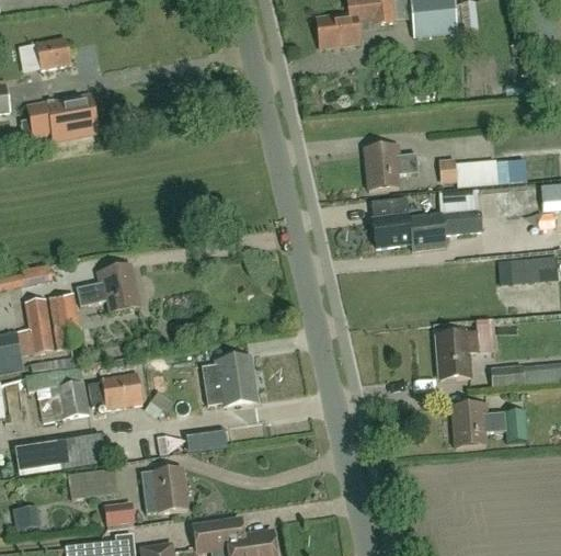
[(346,0),(347,12),(316,15),(320,47),(359,43),(356,21),(370,19),(370,23),(393,21),(391,0),(346,0)]
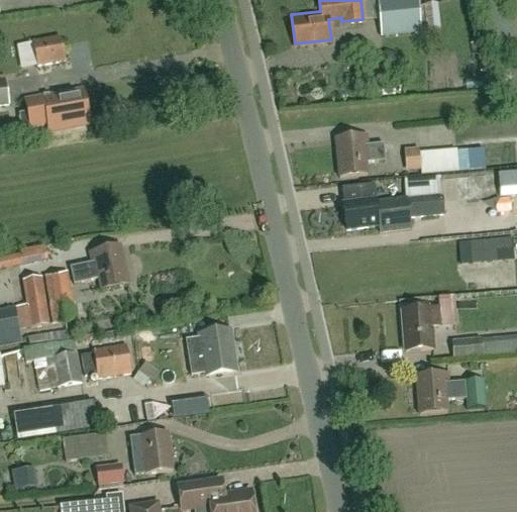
[(380,33),(420,29),(417,0),(377,0),(380,33)]
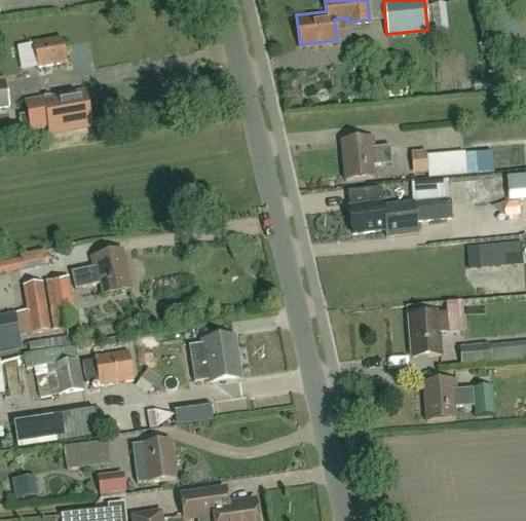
[(428,27),(446,25),(444,0),(426,2),(428,27)]
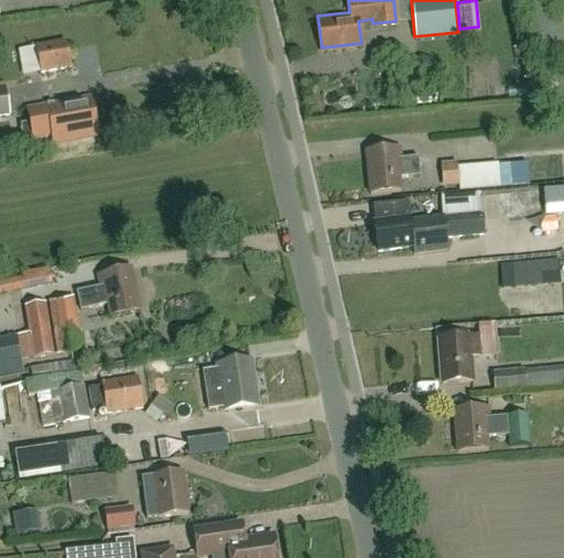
[(40,69),(71,64),(65,37),(35,43),(40,69)]
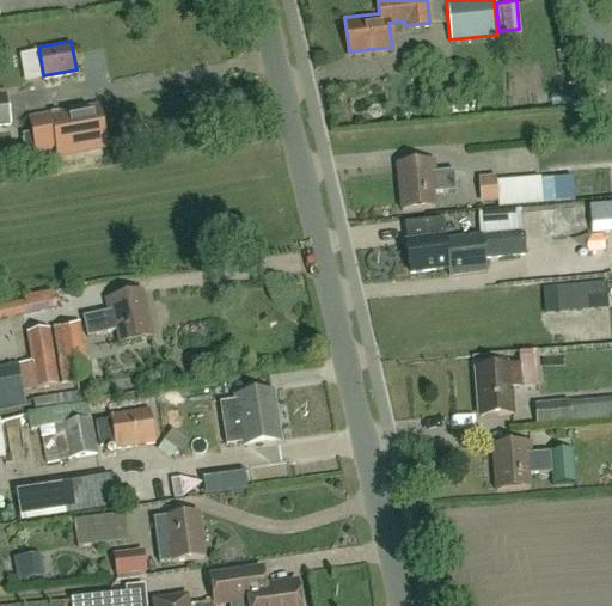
[(0,121),(10,121),(5,90),(0,90),(0,121)]
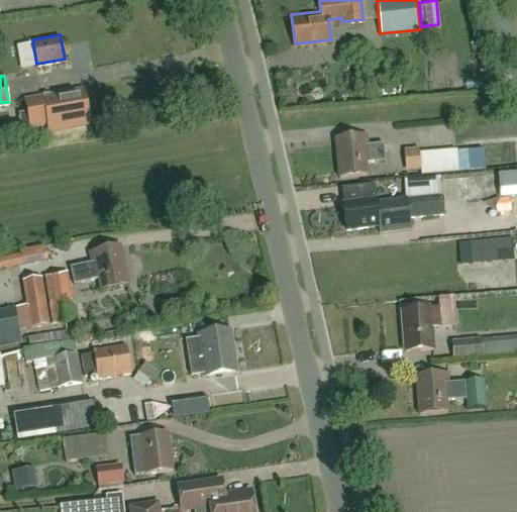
[(48,128),(89,121),(82,87),(42,94),(42,96),(25,99),(30,123),(47,120),(48,128)]
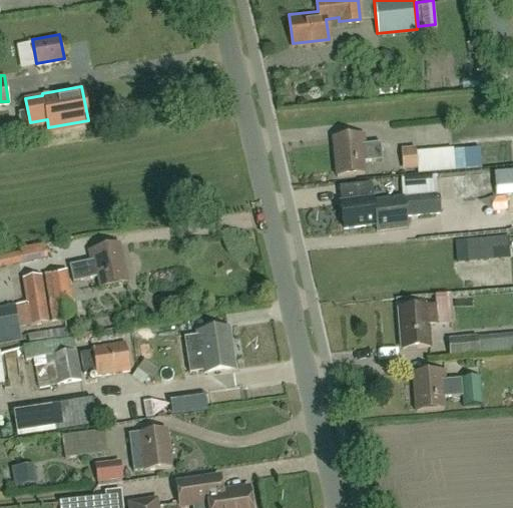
[(363,159),(382,157),(381,140),(371,141),(365,142),(364,131),(333,134),(337,173),(364,170),(363,159)]
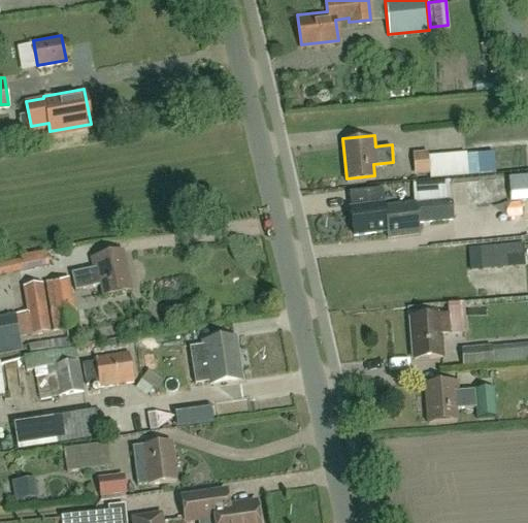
[(465,151),(428,154),(429,171),(429,174),(467,171),(465,152),(465,151)]
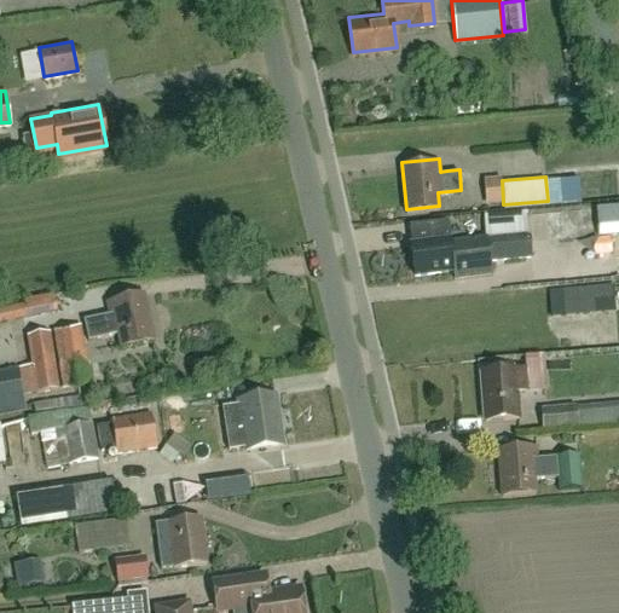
[(600,230),(618,229),(618,200),(599,201),(600,230)]
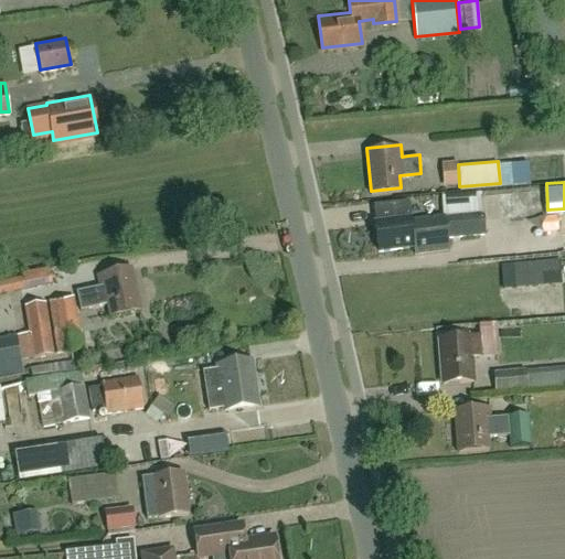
[(444,215),(482,211),(481,190),(443,193),(444,215)]
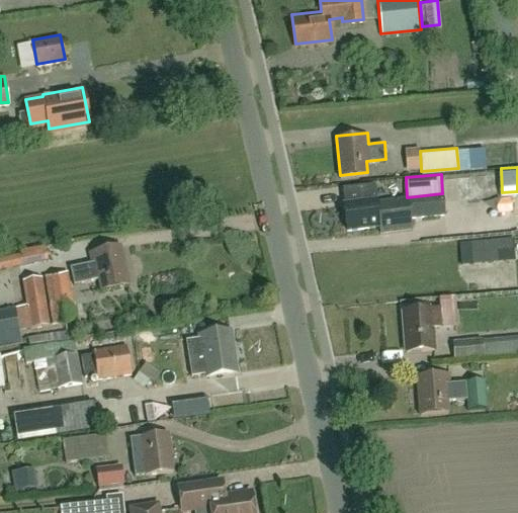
[(376,198),(374,182),(343,186),(345,202),(343,202),(347,228),(378,224),(379,230),(397,228),(393,199),(377,201),(376,198)]
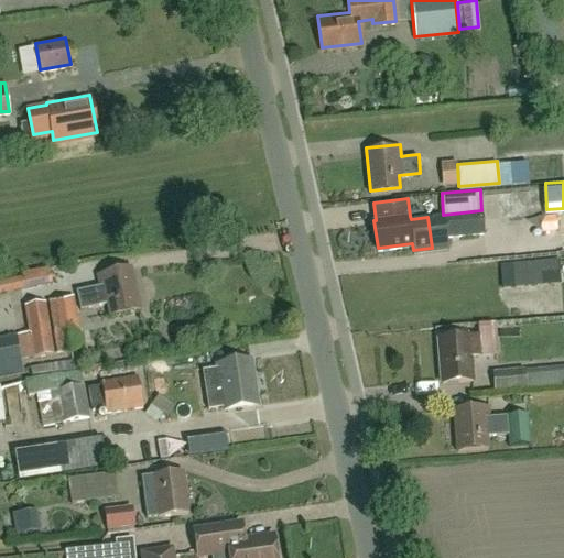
[(443,215),(427,217),(432,248),(447,245),(445,234),(484,231),(483,215),(481,210),(443,215)]
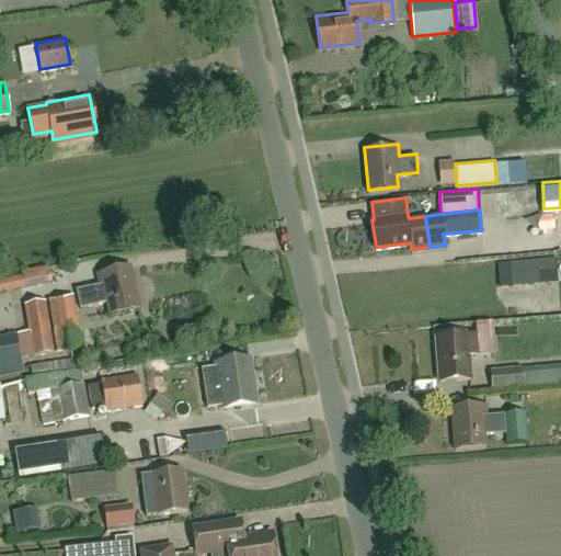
[(502,261),(501,284),(521,285),(522,262),(502,261)]
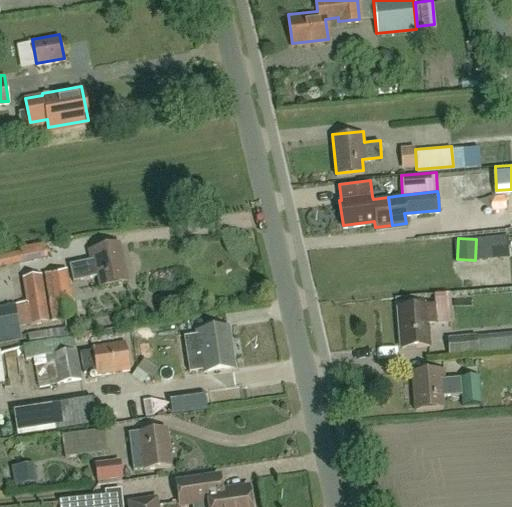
[(0,260),(22,256),(22,253),(46,248),(44,240),(21,245),(4,249),(5,251),(0,252),(0,260)]
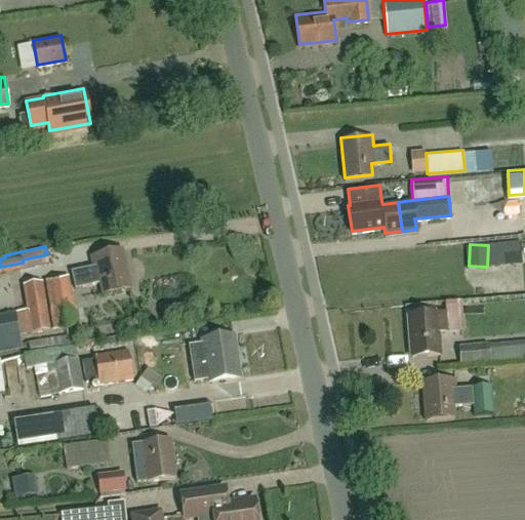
[(75,286),(81,285),(99,281),(103,292),(130,285),(121,246),(90,253),(92,264),(71,269),(75,286)]
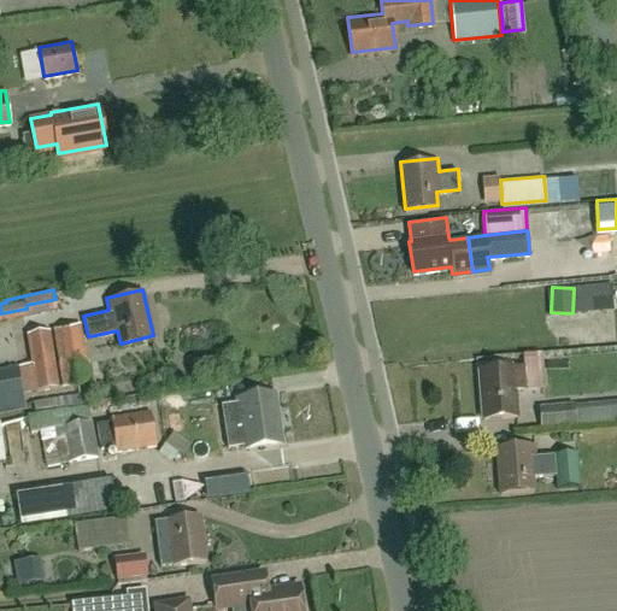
[(80,321),(30,330),(41,385),(90,375),(80,321)]
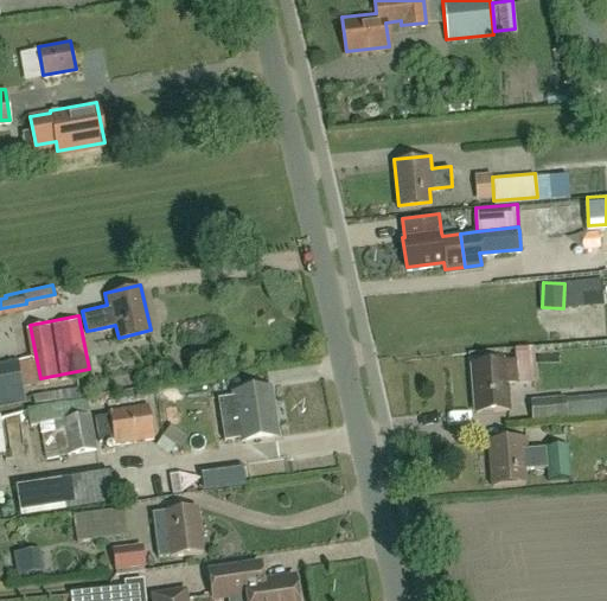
[(0,400),(24,396),(17,357),(0,359),(0,400)]
